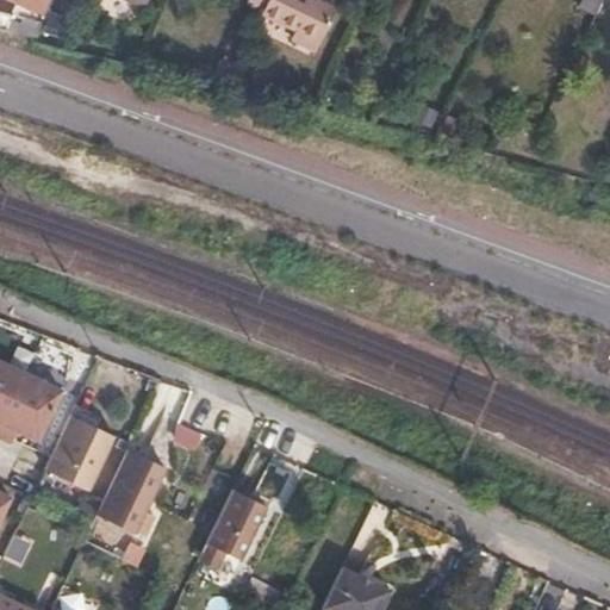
[(17,0),(14,7),(43,19),(50,0),(17,0)]
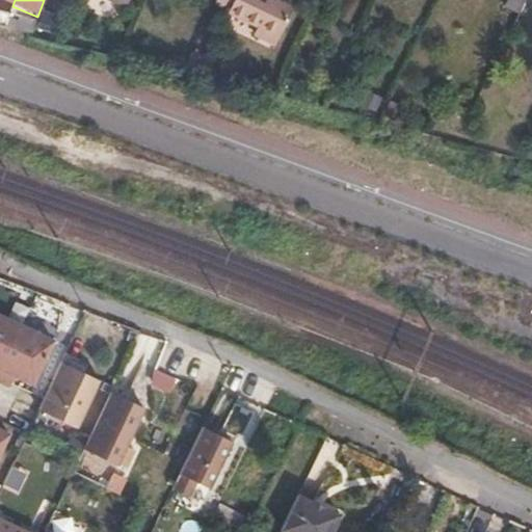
[(132,0),(106,0),(128,9),(132,0)]
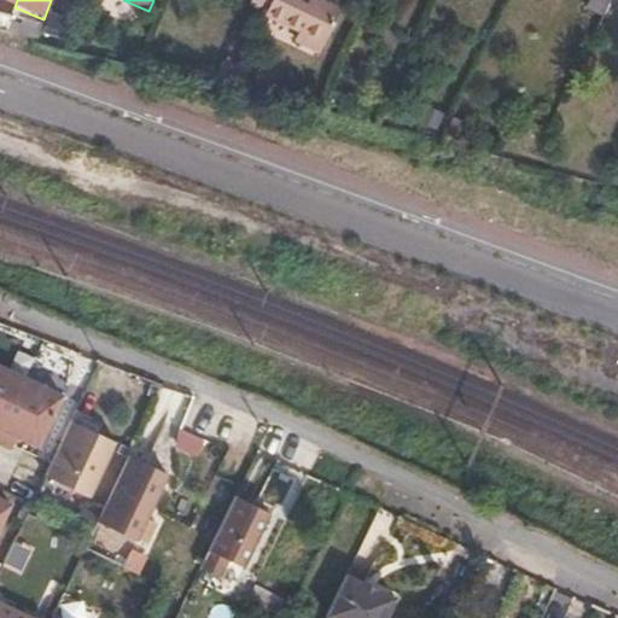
[(252,0),(268,7),(267,15),(302,31),(297,40),(318,52),(338,10),(318,0),(252,0)]
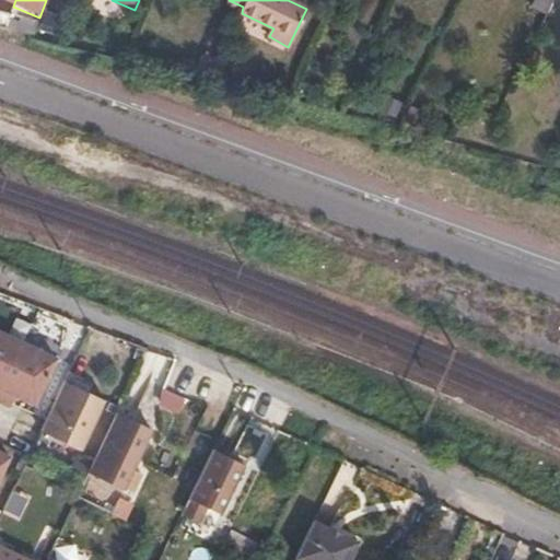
[(559,26),(559,0),(550,0),(540,22),(558,32),(559,26)]
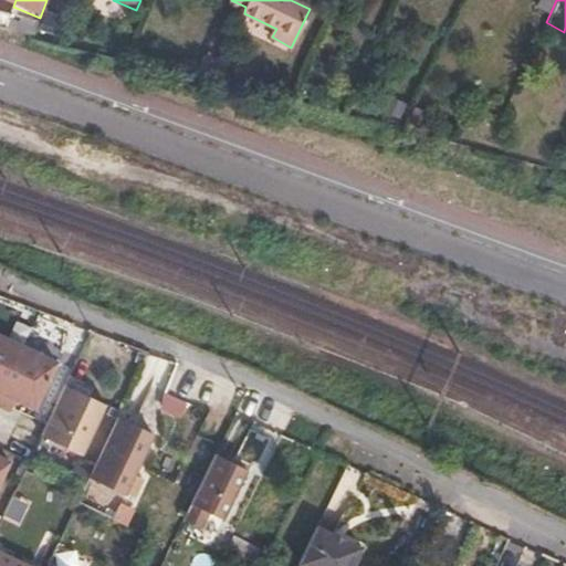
[(6,337),(0,334),(0,404),(11,409),(16,398),(35,407),(56,362),(6,337)]
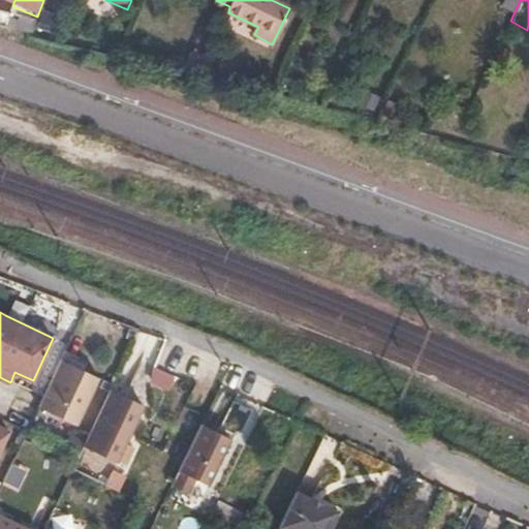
[(100,378),(61,359),(39,406),(78,424),(100,378)]
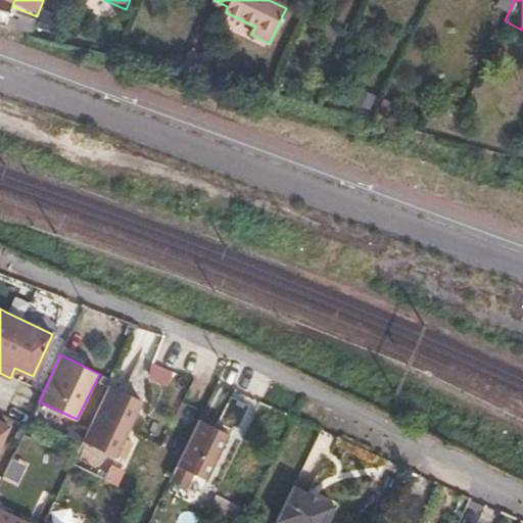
[(142,400),(110,385),(84,440),(116,456),(142,400)]
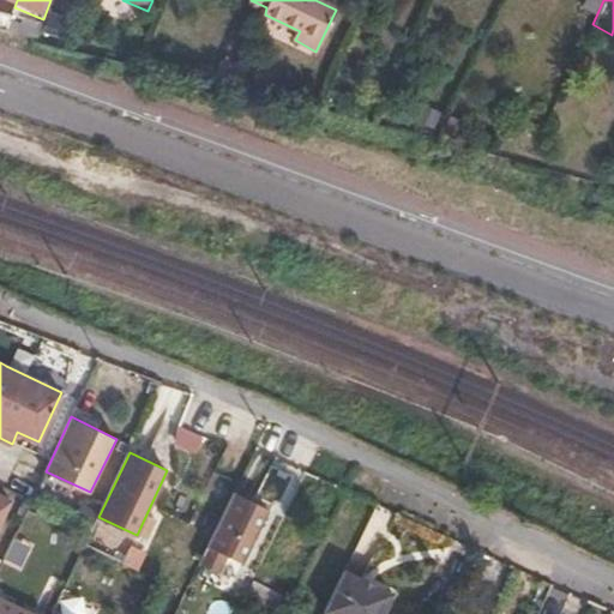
[(241,563),(268,509),(234,492),(199,563),(217,572),(227,555),(241,563)]
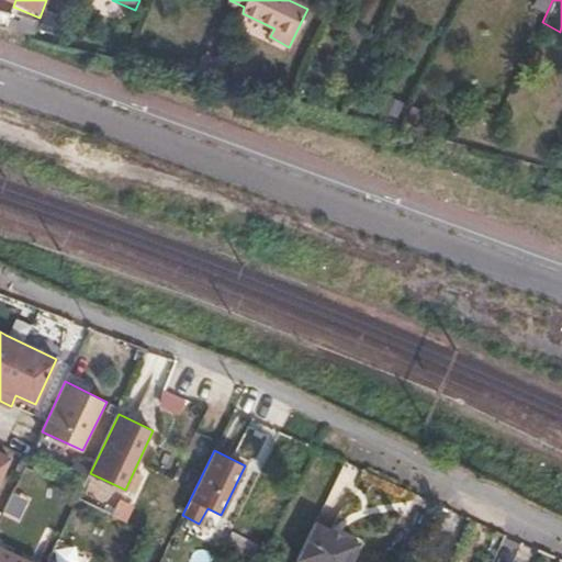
[(0,475),(9,457),(0,452),(0,475)]
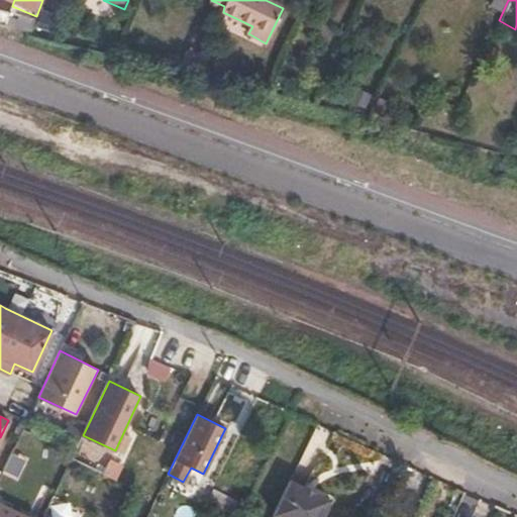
[(100,475),(115,481),(121,464),(106,458),(100,475)]
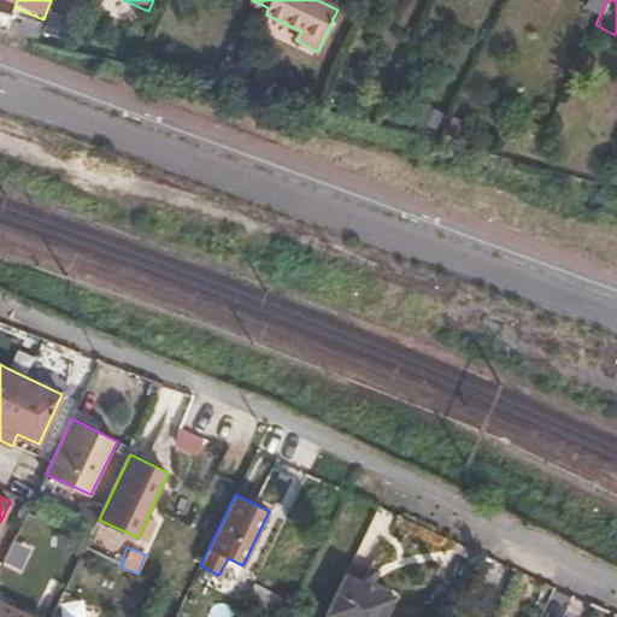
[(385,616),(395,597),(347,573),(328,612),(336,616),(385,616)]
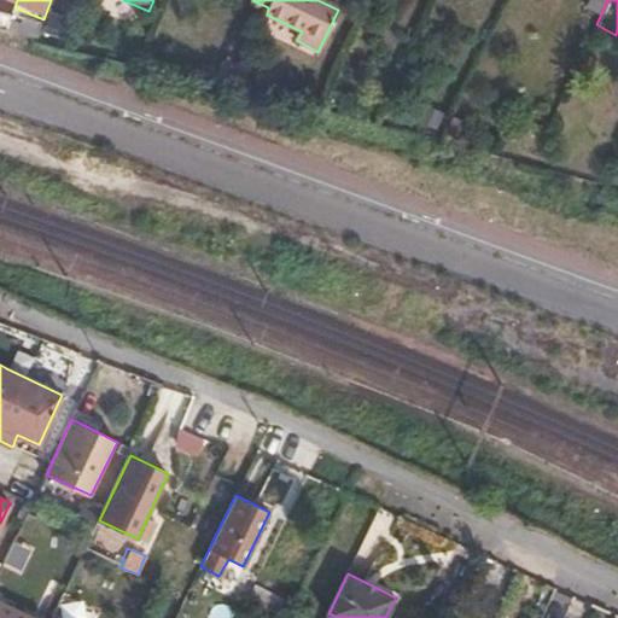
[(287,600),(255,586),(250,598),(280,613),(287,600)]
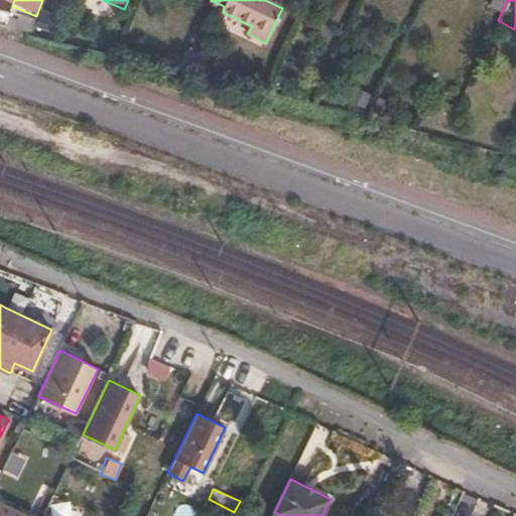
[(25,515),(0,503),(0,515),(25,515)]
